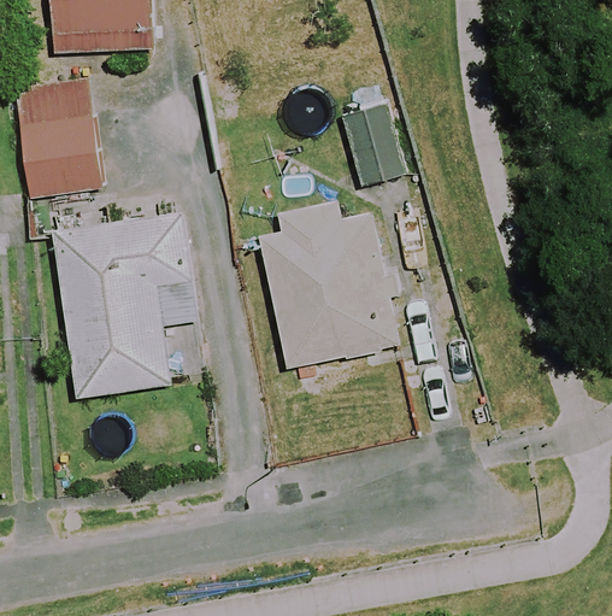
[(149,50),(147,0),(49,0),(52,53),(149,50)]
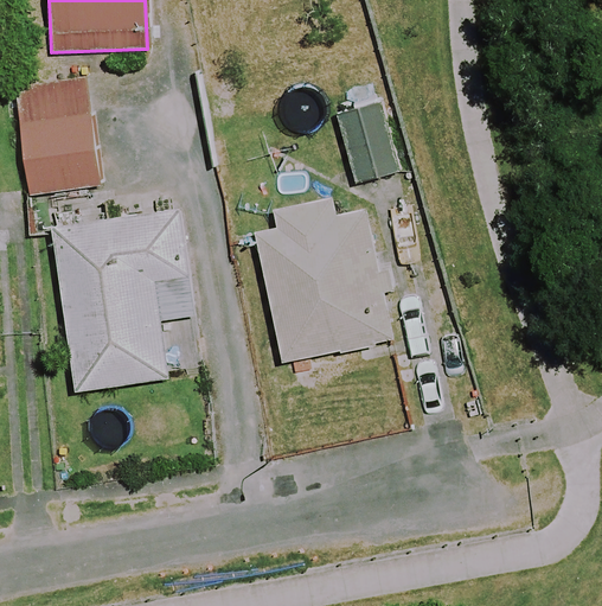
[(97,189),(88,81),(15,87),(25,195),(97,189)]
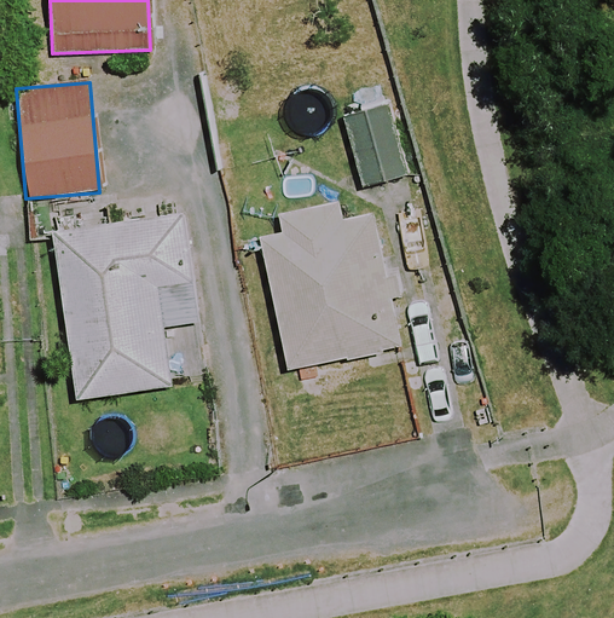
[(406,174),(386,108),(339,122),(359,189),(406,174)]
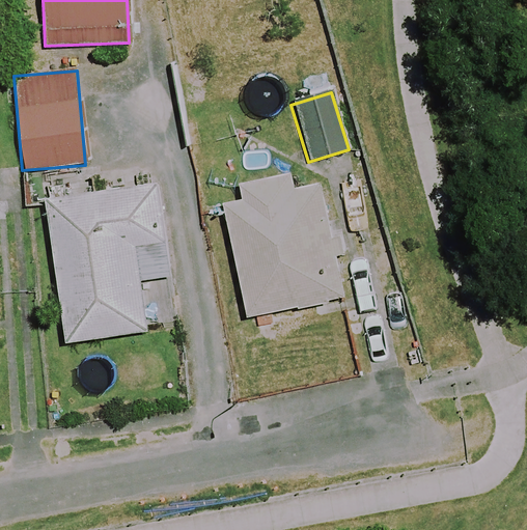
[(228,184),(232,200),(214,205),(243,321),(347,295),(317,179),(297,185),(293,168),(228,184)]
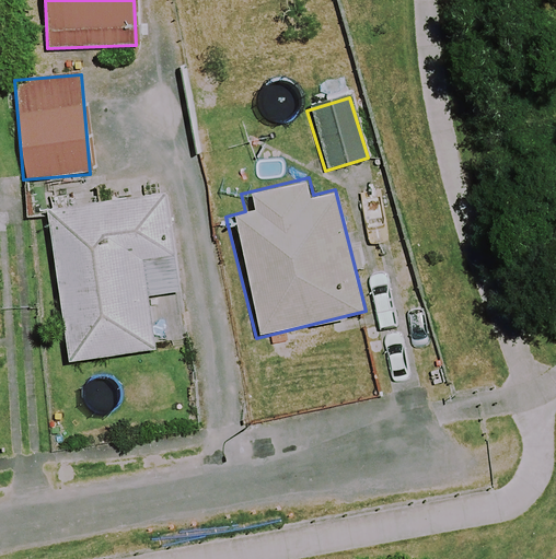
[(174,291),(162,196),(48,210),(67,361),(150,350),(143,294),(174,291)]
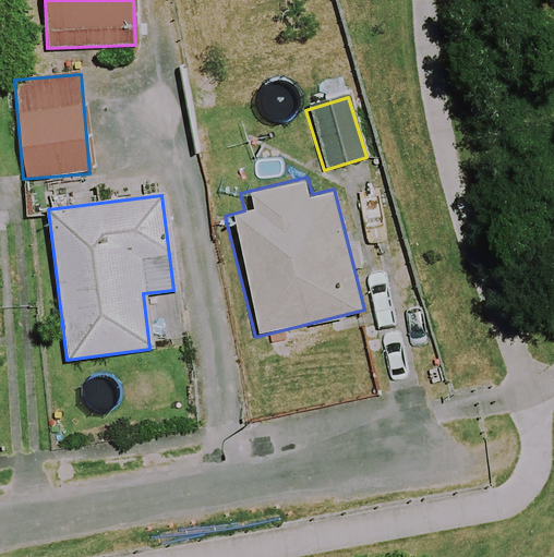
All buildings are outlined.
